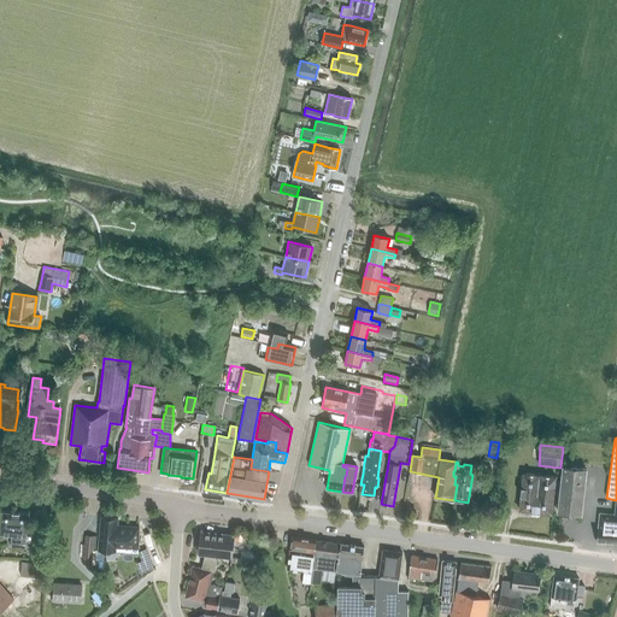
[(581,515),(586,470),(563,468),(563,469),(557,468),(556,471),(563,472),(558,512),(581,515)]
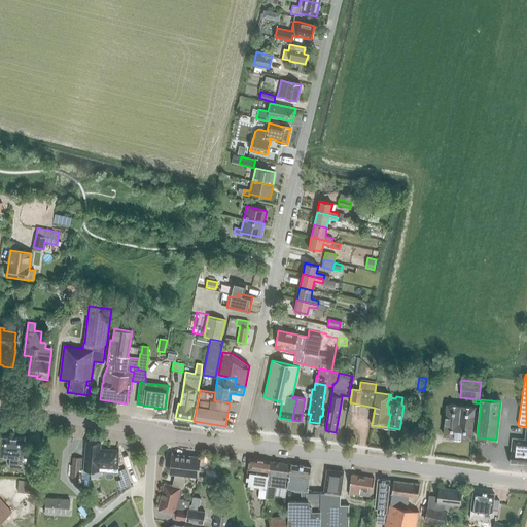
[(471,438),(475,408),(447,405),(444,435),(471,438)]
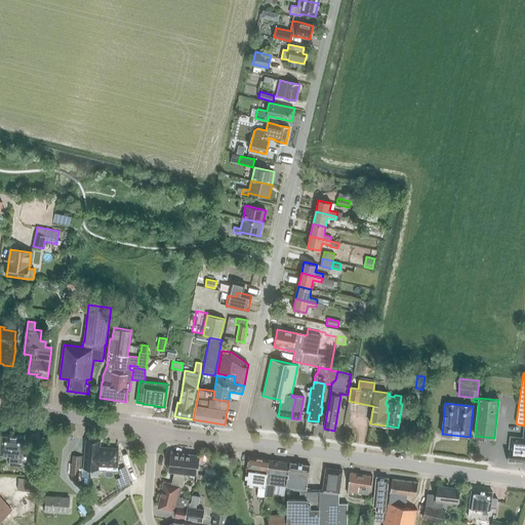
[(524,425),(524,426),(522,438),(510,436),(509,449),(508,461),(524,461),(524,425)]
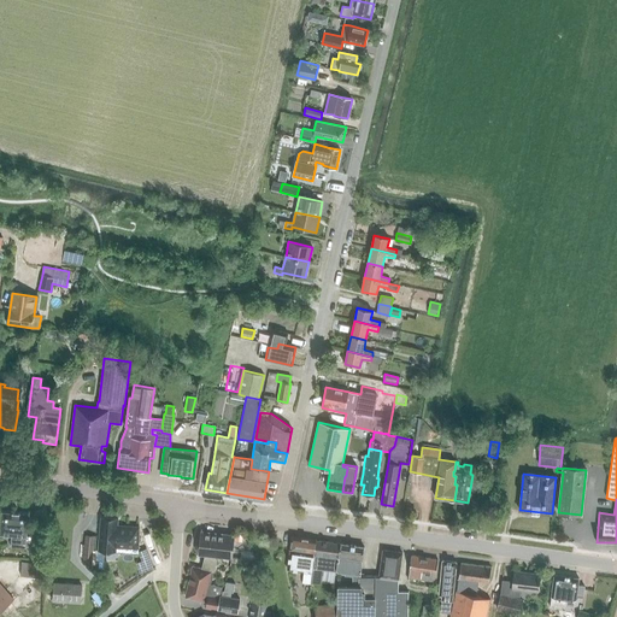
[(27,536),(28,515),(1,512),(0,535),(12,535),(12,546),(24,547),(25,536),(27,536)]
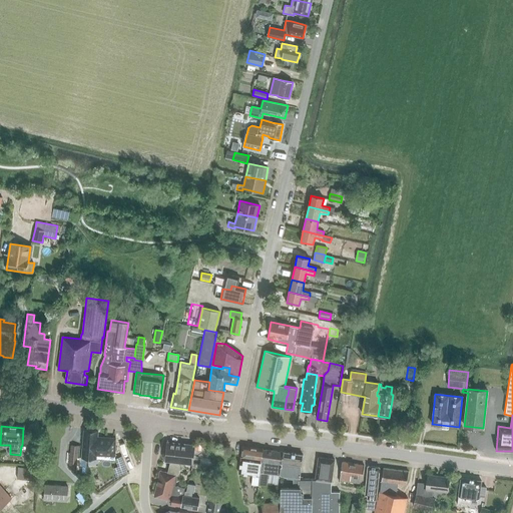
[(98,437),(98,431),(84,430),(81,457),(96,458),(96,455),(115,456),(116,438),(98,437)]
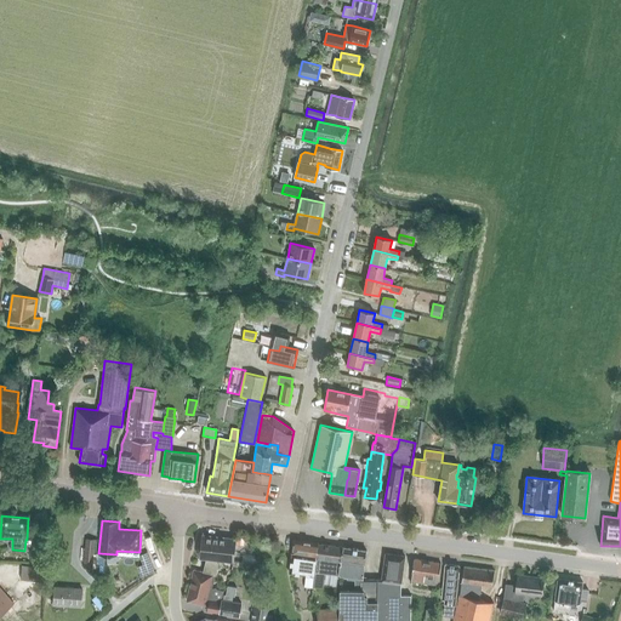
[(41,562),(44,528),(34,528),(33,541),(27,540),(26,540),(24,551),(32,551),(32,562),(41,562)]
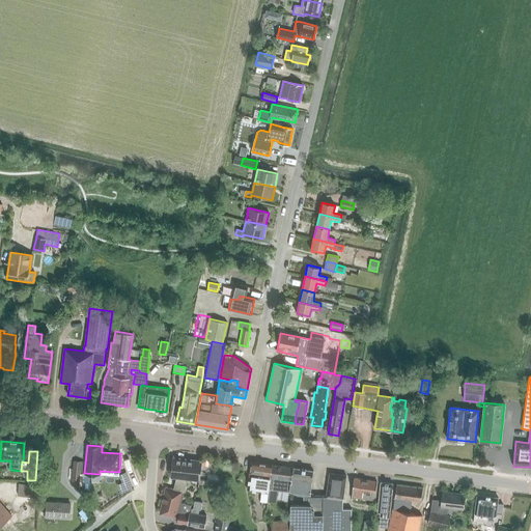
[(188,478),(199,479),(201,460),(173,457),(171,476),(177,477),(188,478)]
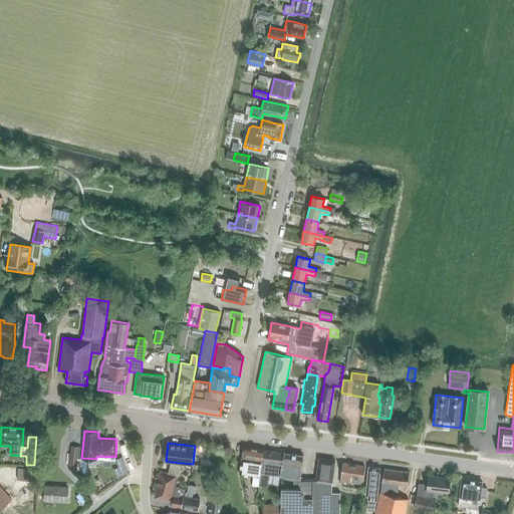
[(77,467),(79,447),(71,446),(69,466),(77,467)]
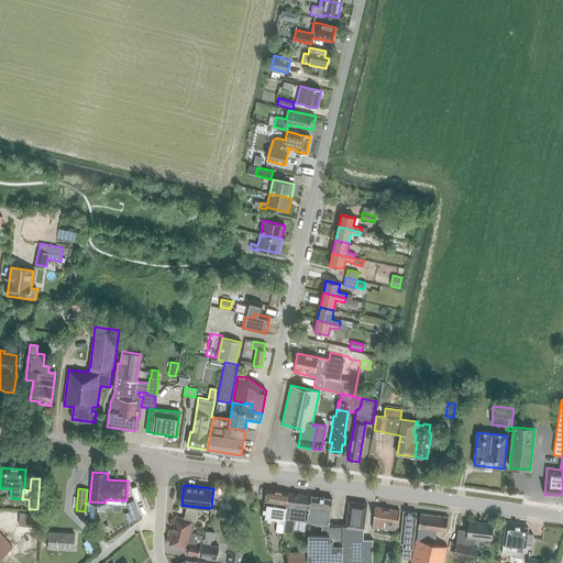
[(287,505),(288,493),(267,489),(265,500),(287,505)]
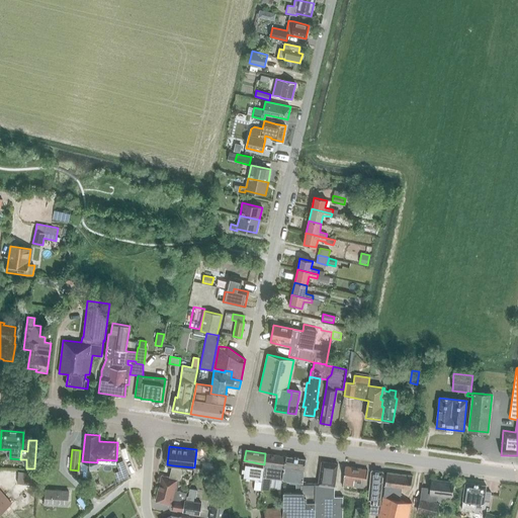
[(282,479),(286,456),(265,453),(264,464),(262,477),(270,478),(282,479)]
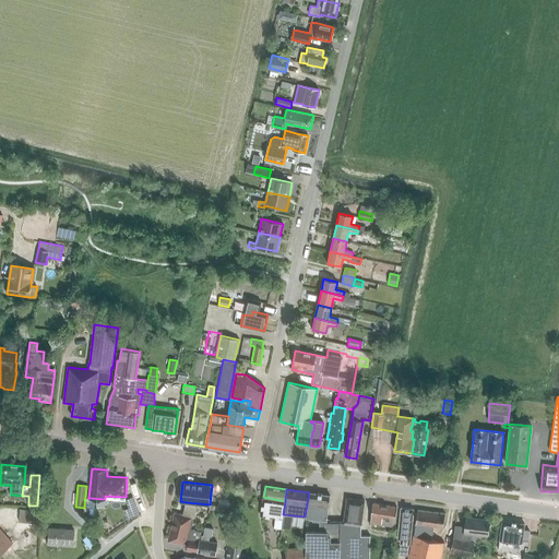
[(312,522),(320,523),(320,522),(324,522),(325,520),(326,520),(328,510),(330,496),(309,492),(305,516),(312,518),(312,522)]
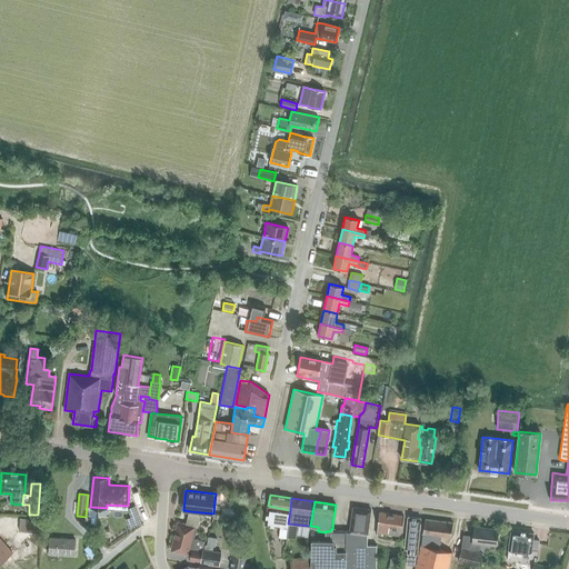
[(288,523),(290,510),(268,507),(265,525),(280,527),(279,537),(286,538),(288,523)]
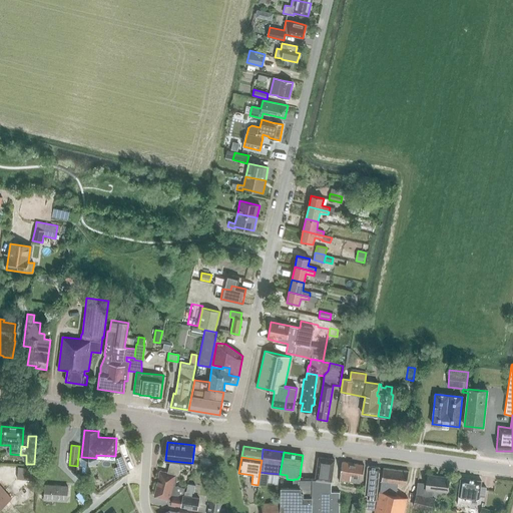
[(331,491),(332,481),(335,459),(319,457),(316,478),(313,478),(311,512),(339,512),(340,492),(331,491)]
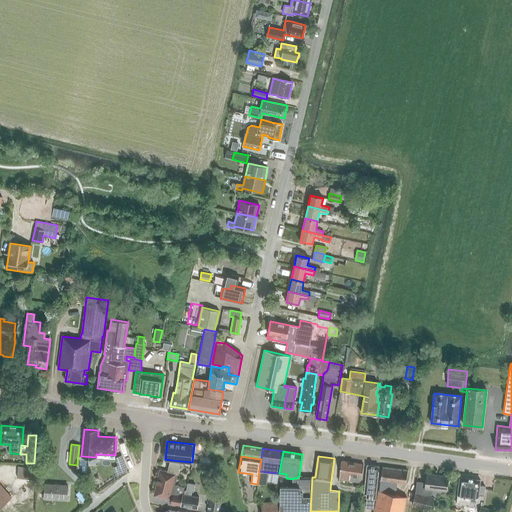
[(177,475),(181,461),(171,460),(168,472),(159,470),(154,495),(170,499),(170,503),(180,505),(182,495),(184,487),(174,485),(177,474),(177,475)]
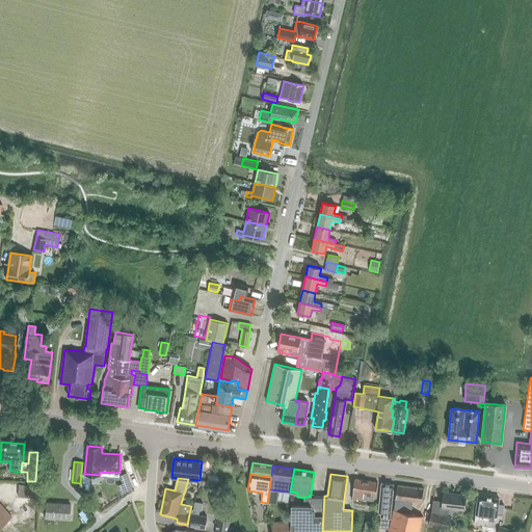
[(375,496),(377,482),(354,478),(352,498),(368,500),(374,502),(375,496)]
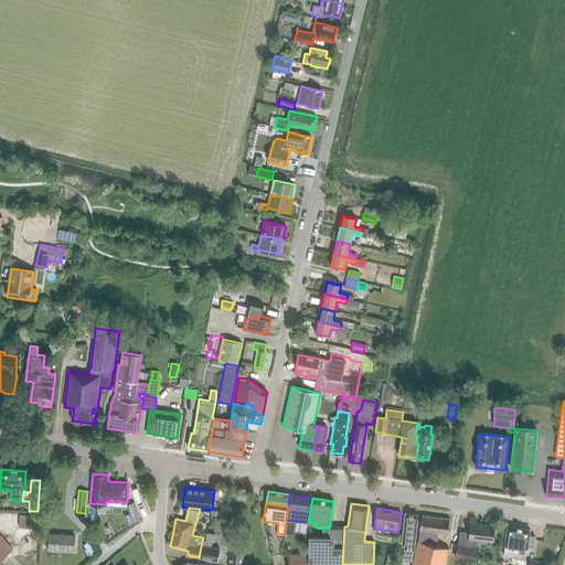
[(36,525),(38,513),(21,512),(20,525),(36,525)]
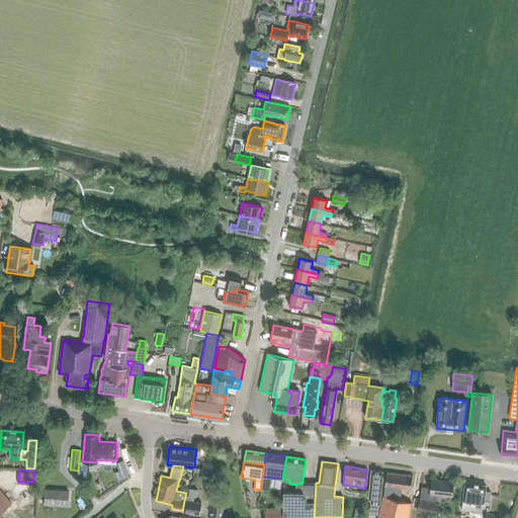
[(368,500),(371,500),(369,514),(377,515),(378,505),(379,505),(383,472),(371,470),(368,500)]
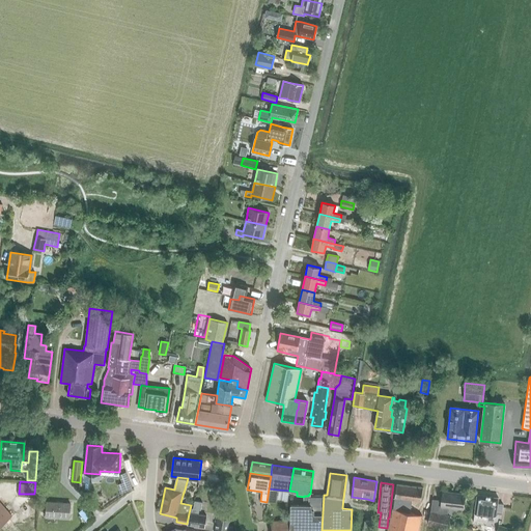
[(421,502),(423,487),(396,484),(394,503),(387,530),(418,530),(422,515),(410,512),(412,500),(421,502)]
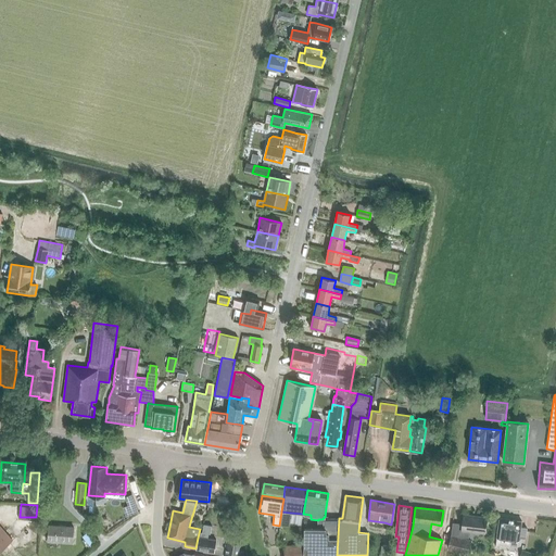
[(289,527),(290,513),(281,512),(279,526),(289,527)]
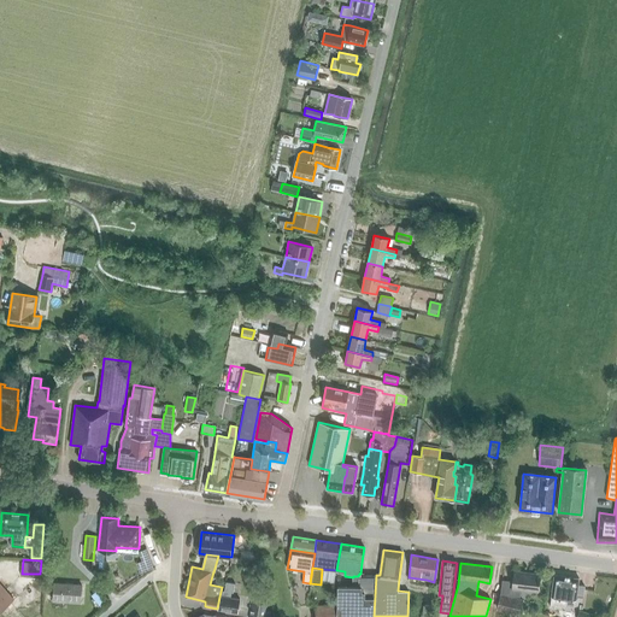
[(538,592),(540,574),(515,571),(512,588),(509,587),(510,581),(503,580),(500,594),(519,597),(521,589),(538,592)]
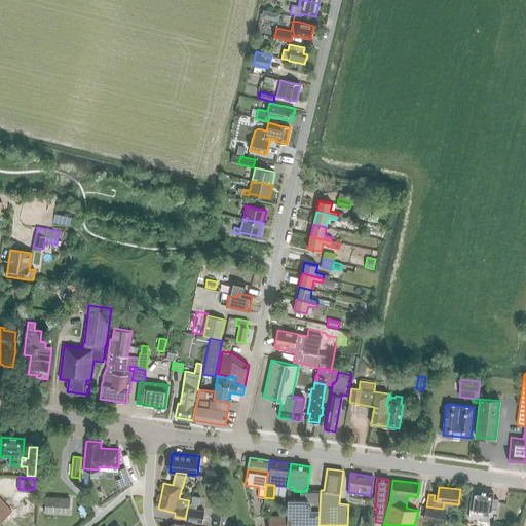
[(301,491),(301,492),(300,500),(288,500),(288,525),(318,525),(321,490),(306,491),(305,491),(301,491)]
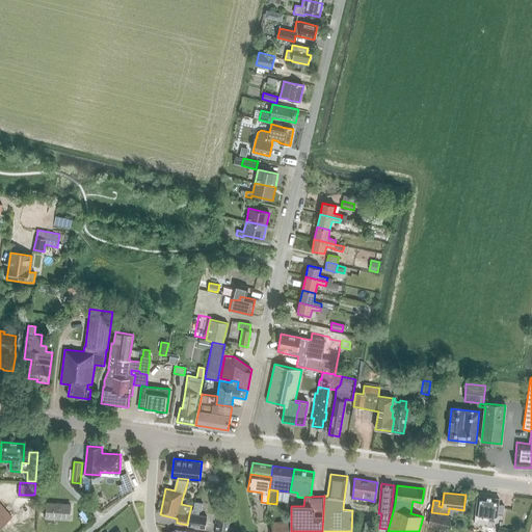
[(498,505),(499,499),(478,496),(476,508),(474,523),(478,524),(479,522),(486,523),(487,515),(496,517),(497,511),(503,512),(504,505),(498,505)]
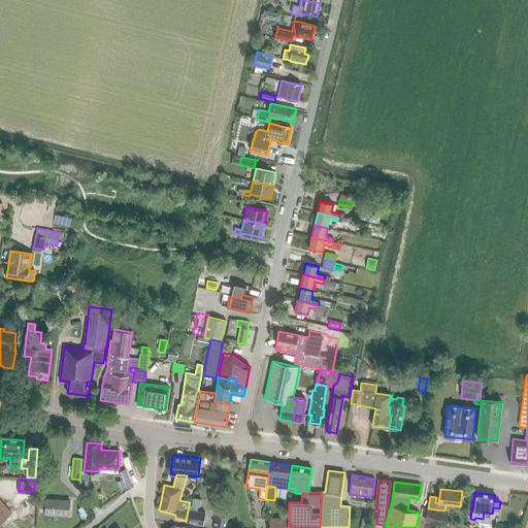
[(205,513),(197,512),(198,506),(200,507),(201,499),(193,498),(192,505),(191,505),(190,510),(188,510),(186,521),(203,524),(205,513)]
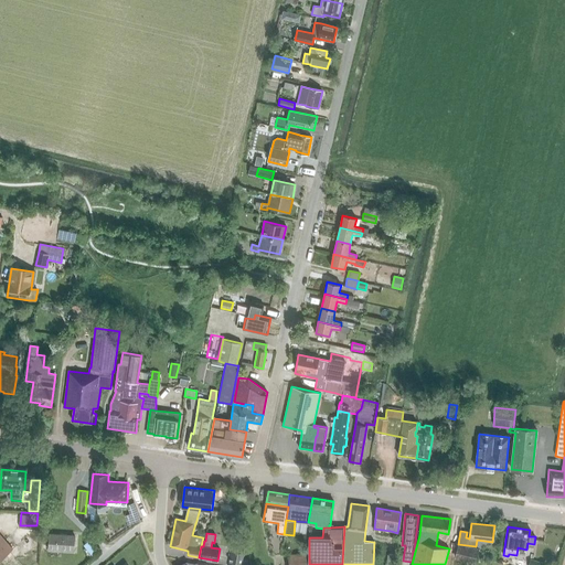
[(0,560),(12,550),(0,534),(0,560)]
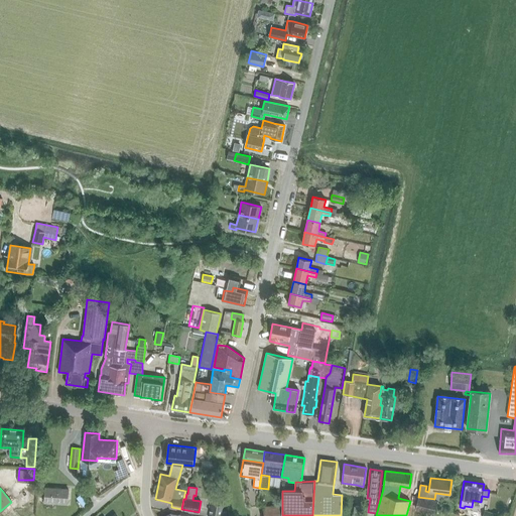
[(68,504),(69,489),(45,488),(44,502),(68,504)]
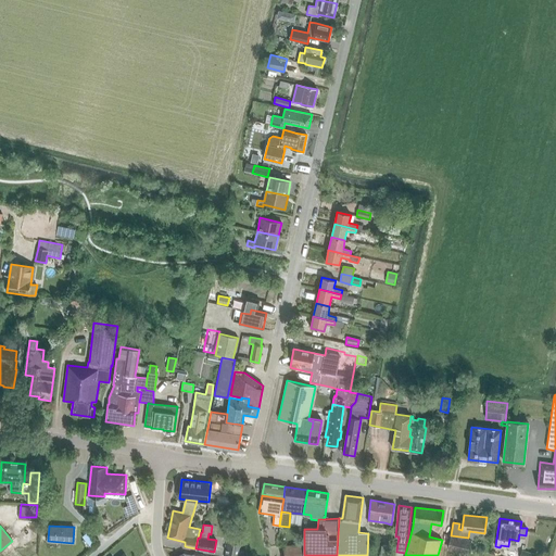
[(468,553),(470,541),(451,535),(447,548),(468,553)]
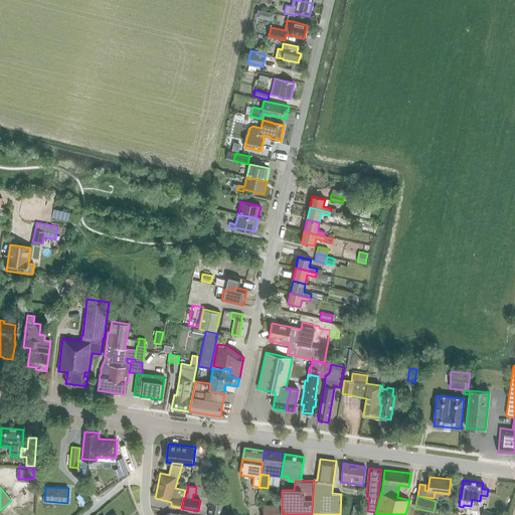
[(220,514),(222,504),(210,502),(207,514),(220,514)]
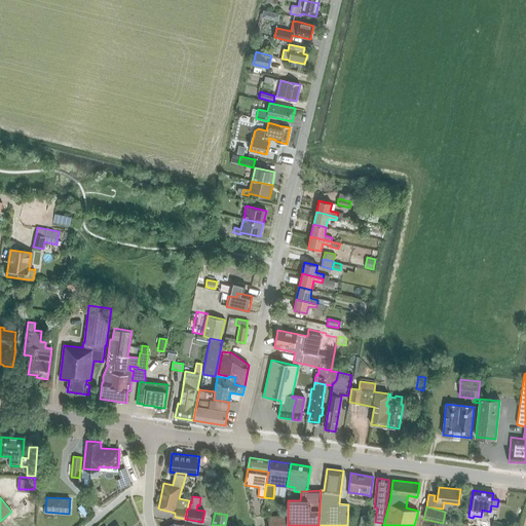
[(269,525),(287,525),(287,516),(268,517),(269,525)]
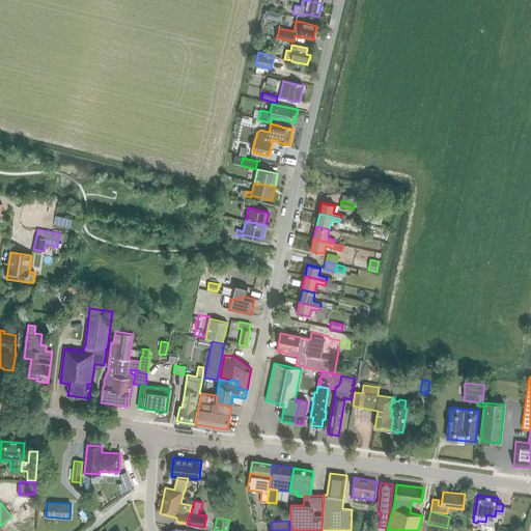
[(370,530),(372,522),(364,522),(363,530),(370,530)]
